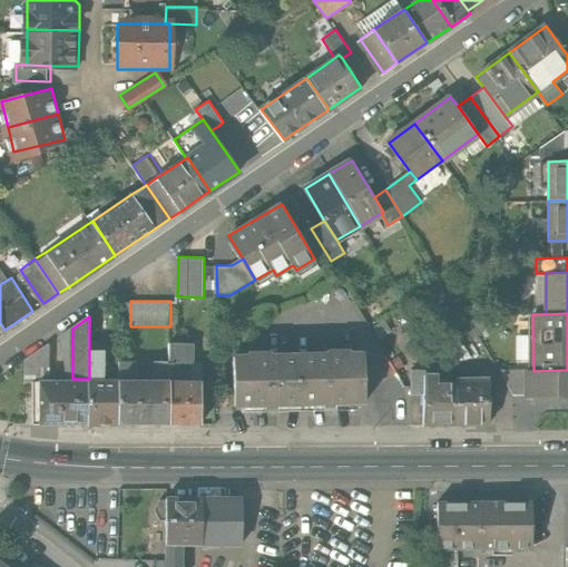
[(436,339),(444,363),(472,357),(457,333),(436,339)]
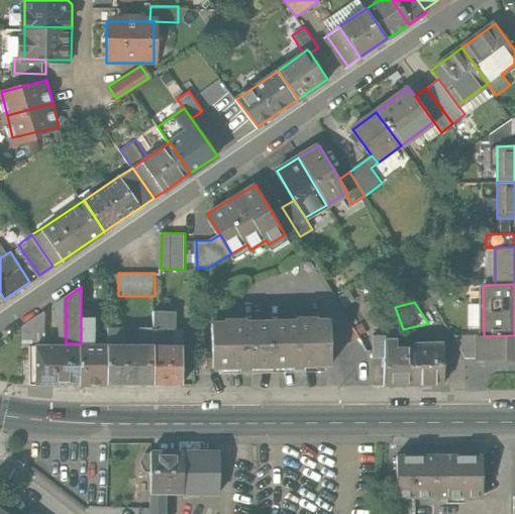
[(155,311),(155,326),(153,347),(168,347),(168,332),(177,332),(177,311),(155,311)]
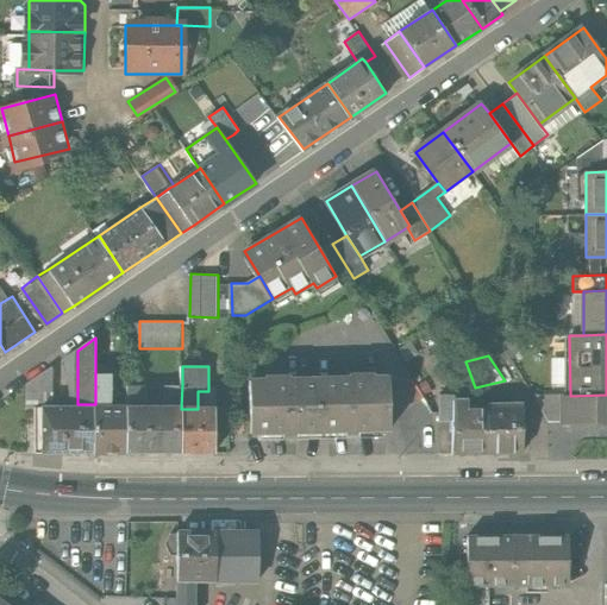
[(29,404),(45,404),(52,404),(54,369),(30,385),(29,404)]
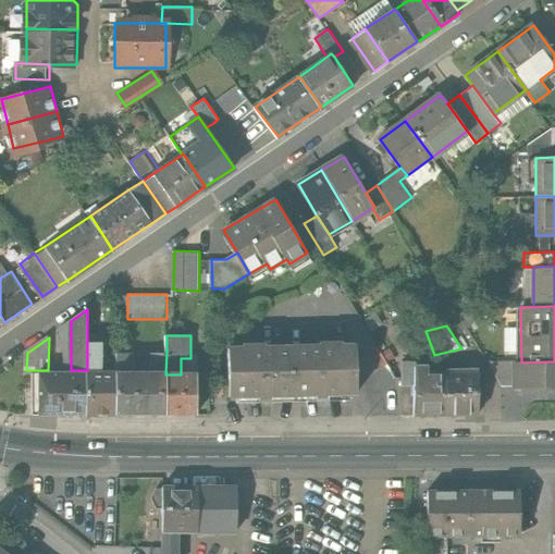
[(87,342),(87,370),(100,370),(100,342),(87,342)]
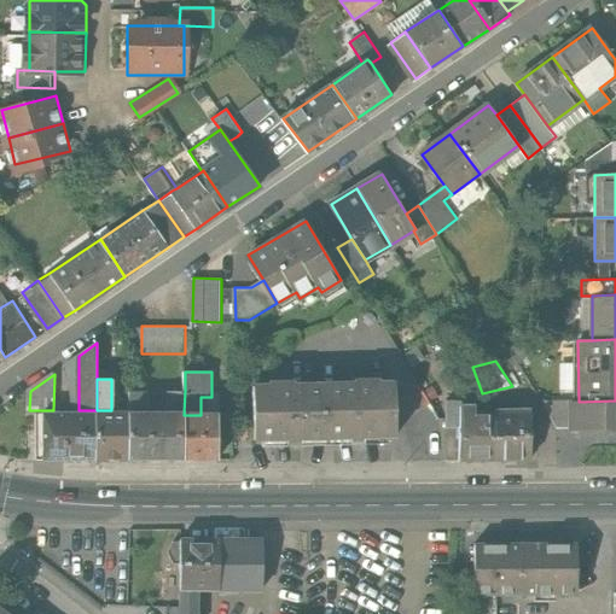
[(356,384),(326,384),(327,439),(395,438),(394,382),(378,384),(378,380),(356,380),(356,384)]
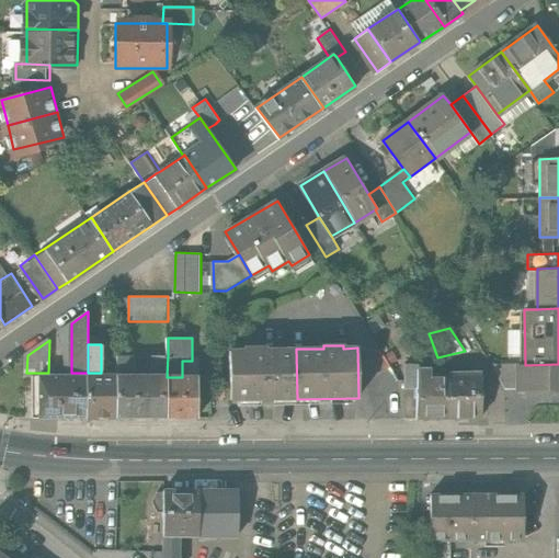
[(232,400),(297,399),(296,349),(266,350),(266,346),(246,346),(247,350),(231,350),(232,400)]
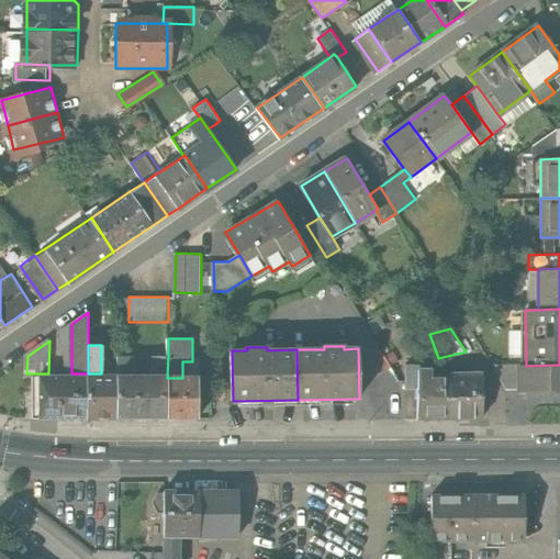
[(116,373),(116,377),(135,377),(135,354),(116,354),(116,373)]
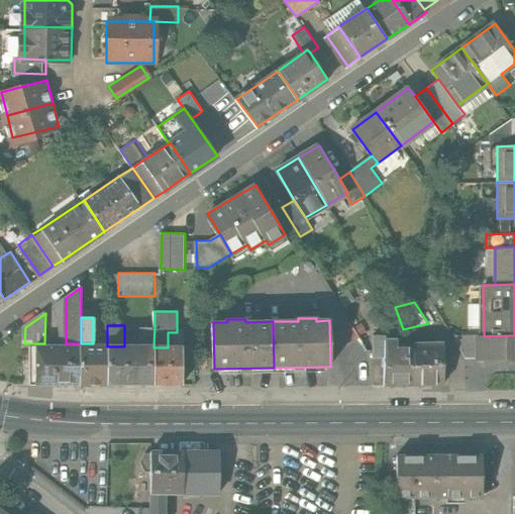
[(142,326),(141,346),(153,347),(155,326),(142,326)]
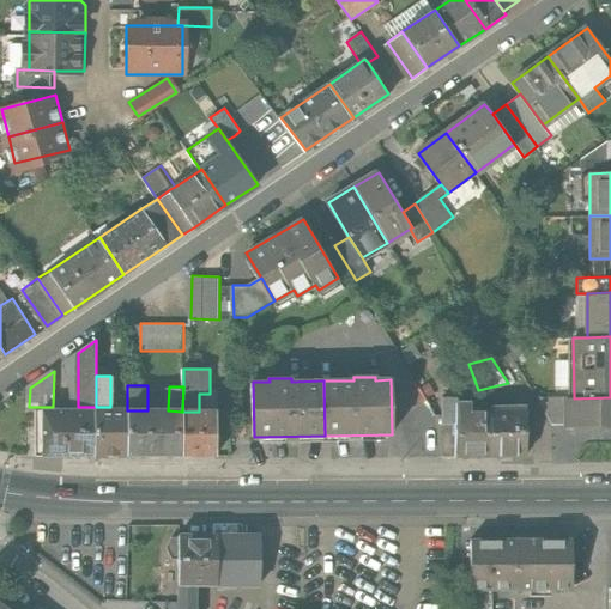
[(610,397),(574,399),(566,399),(566,426),(610,425),(610,397)]
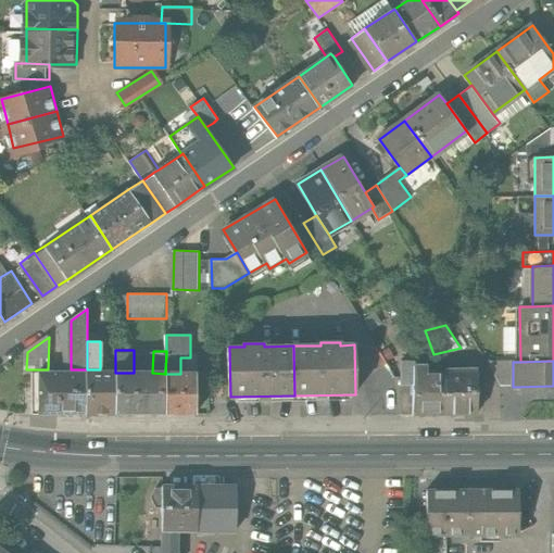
[(501,387),(513,387),(513,362),(487,362),(501,387)]
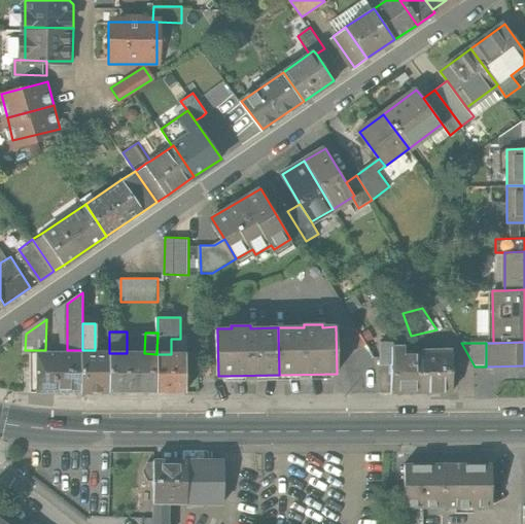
[(380,369),(392,368),(392,350),(392,344),(380,344),(380,369)]
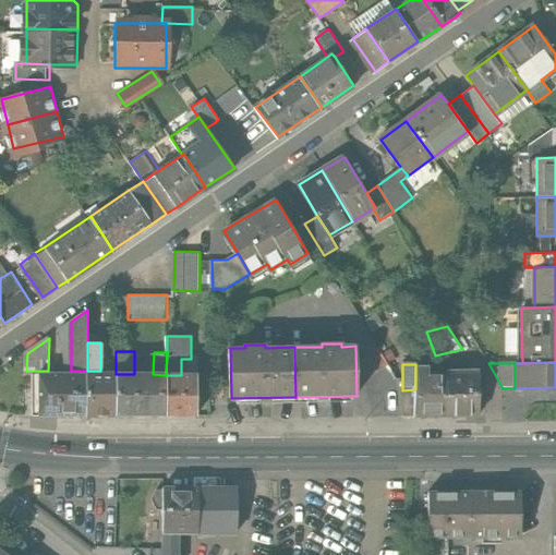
[(40,412),(86,413),(87,371),(71,371),(48,371),(41,371),(40,385),(40,412)]
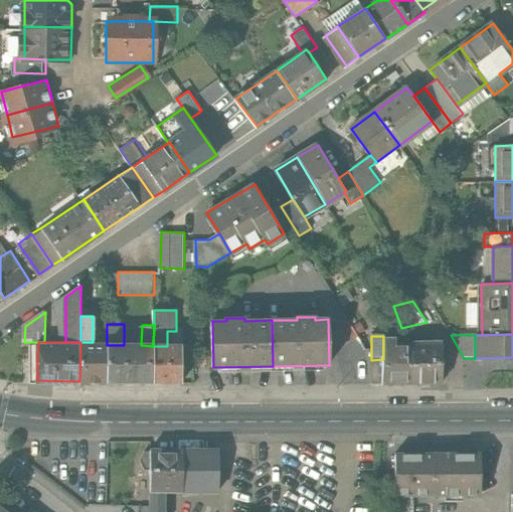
[(79,381),(106,381),(107,345),(107,342),(93,342),(80,342),(79,381)]
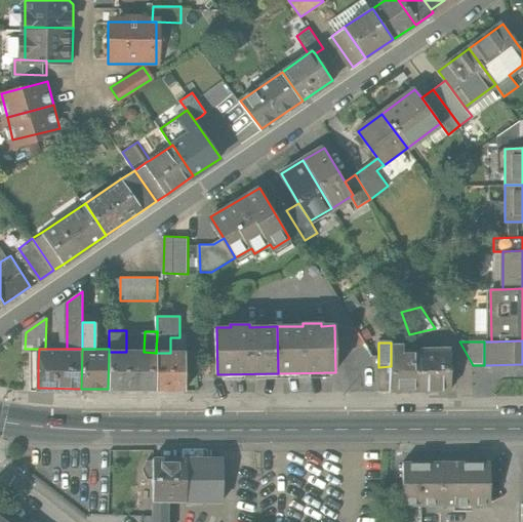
[(391,366),(391,394),(420,394),(420,357),(400,357),(400,349),(391,349),(391,366)]
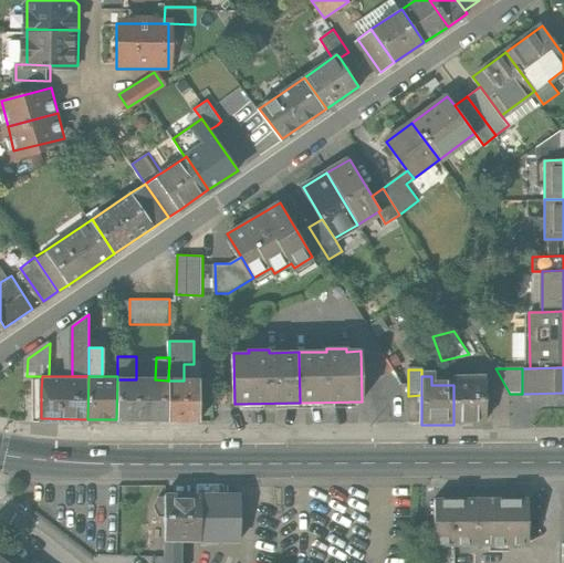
[(116,419),(168,419),(168,381),(155,379),(136,379),(117,379),(116,419)]
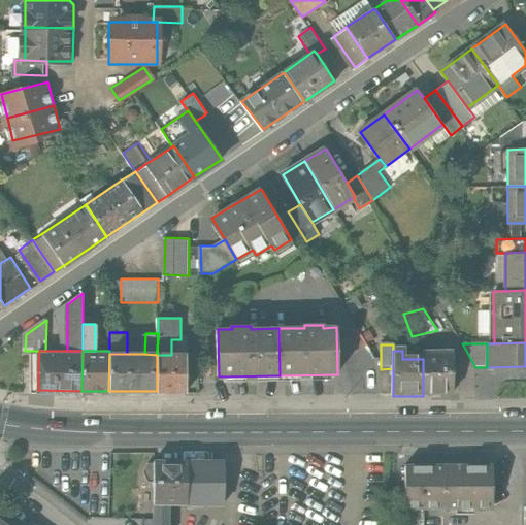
[(423,354),(423,359),(423,396),(452,396),(452,354),(423,354)]
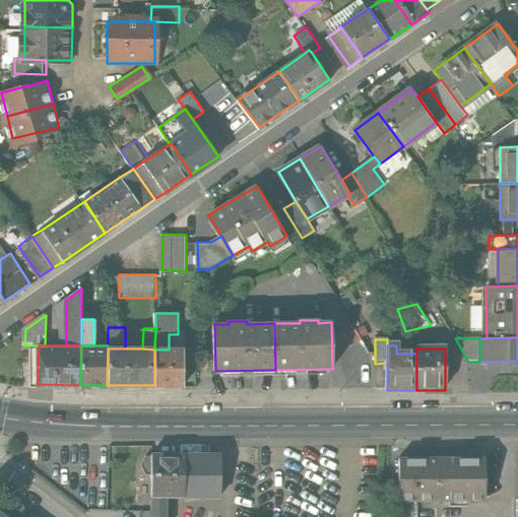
[(169,349),(154,349),(154,385),(183,386),(183,349),(169,349)]
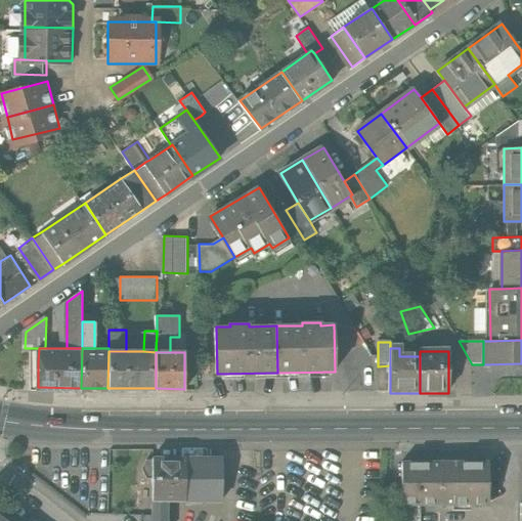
[(26,387),(38,387),(38,361),(26,361),(26,387)]
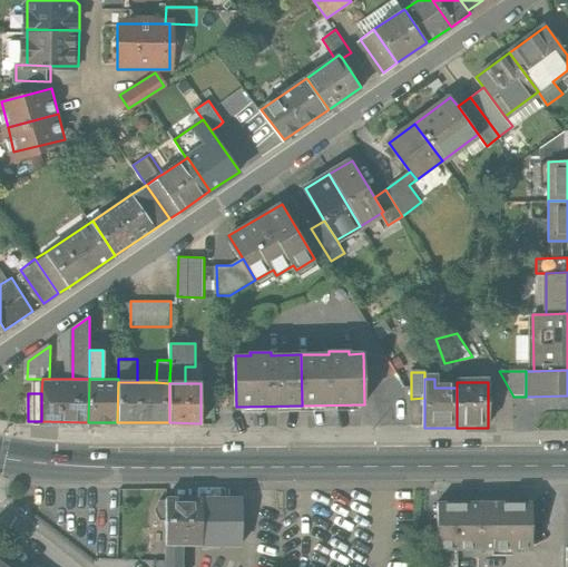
[(168,545),(207,545),(208,499),(168,499),(168,545)]
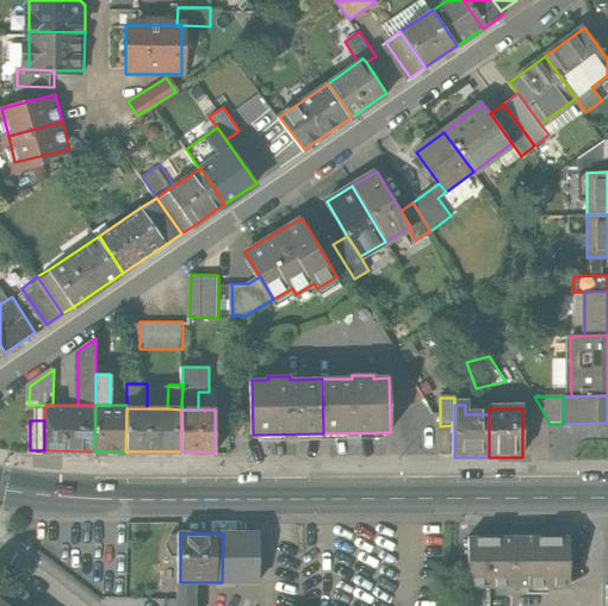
[(260,533),(223,533),(222,582),(259,582),(260,533)]
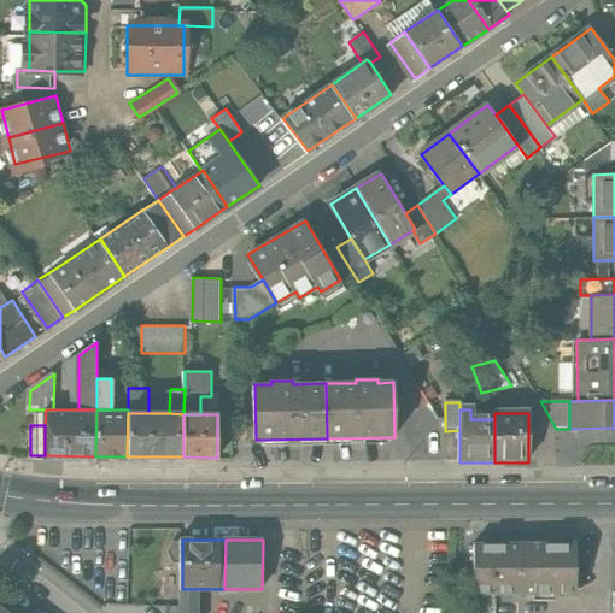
[(574,541),(476,541),(476,593),(497,593),(575,591),(574,541)]
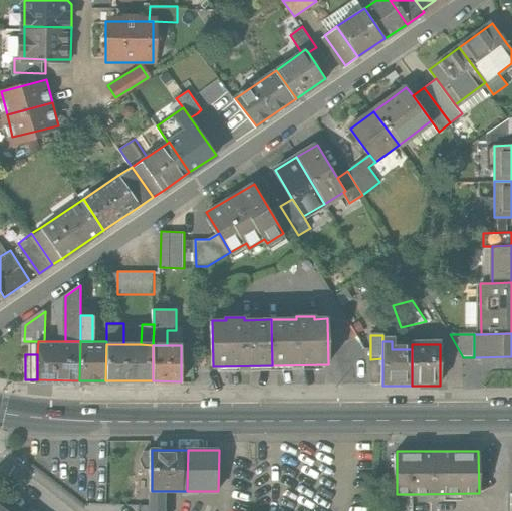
[(397,494),(397,510),(414,510),(414,494),(397,494)]
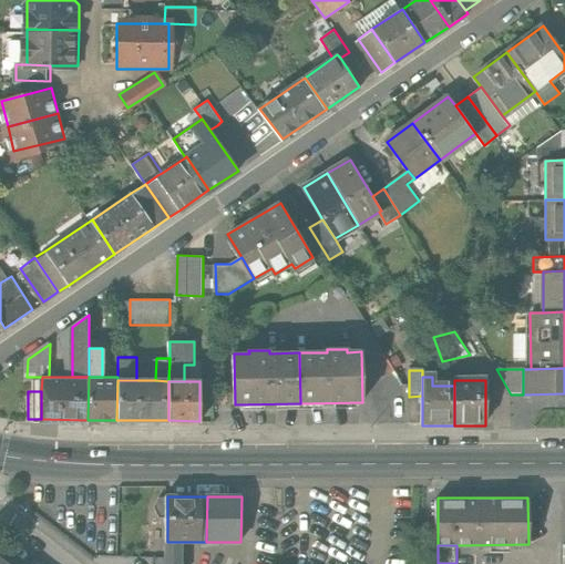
[(0,563),(19,563),(0,550),(0,563)]
